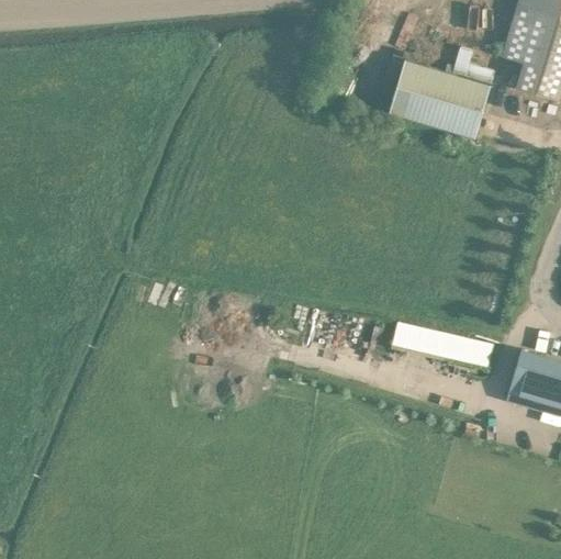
[(559,101),(560,96),(560,0),(518,0),(502,56),(523,63),(515,88),(559,101)]
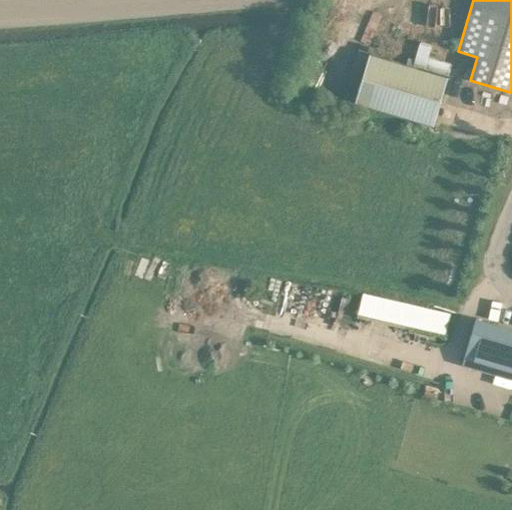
[(414,62),(449,69),(450,61),(428,57),(431,43),(418,41),(414,62)]
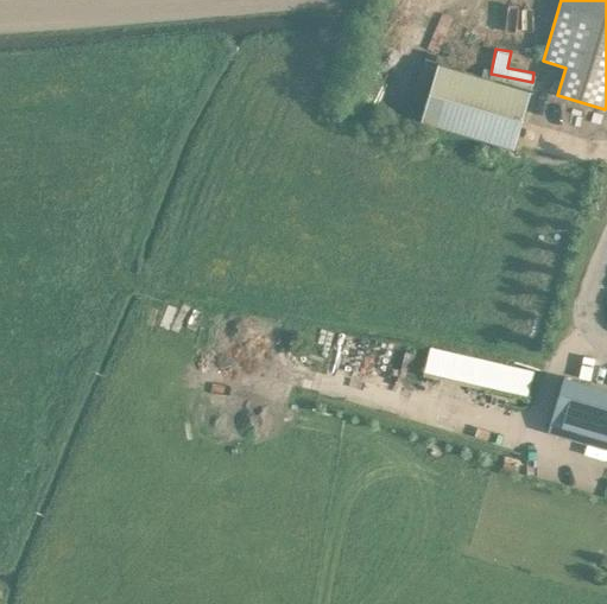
[(438,127),(514,150),(531,93),(438,65),(422,122),(438,127)]
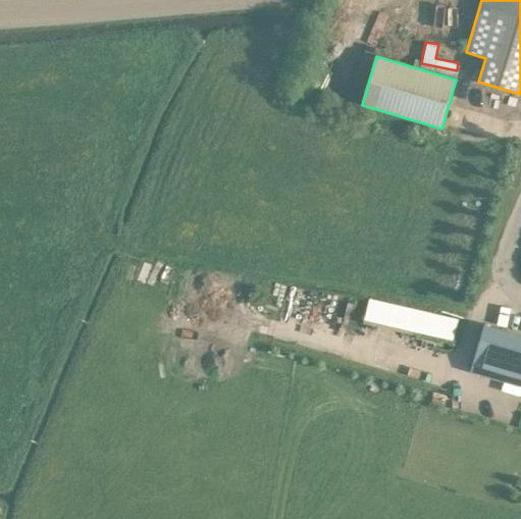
[(363,321),(453,340),(457,317),(367,300),(363,321)]
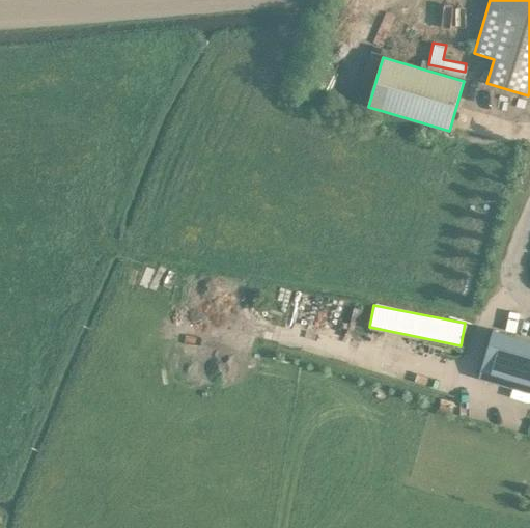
[(529,340),(494,331),(477,378),(529,392),(529,340)]
